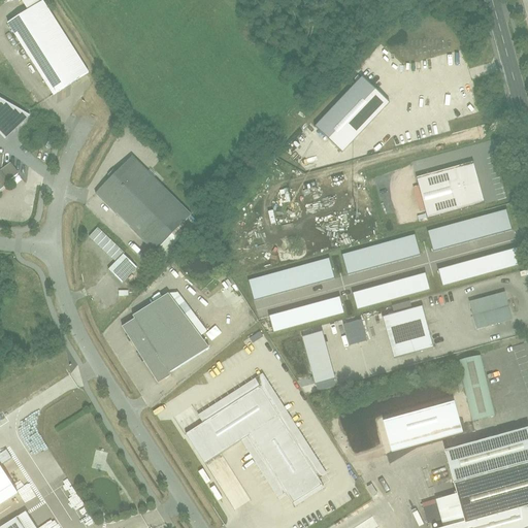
[(33,13),(11,26),(55,97),(88,76),(40,0),(28,0),(26,2),(33,13)]
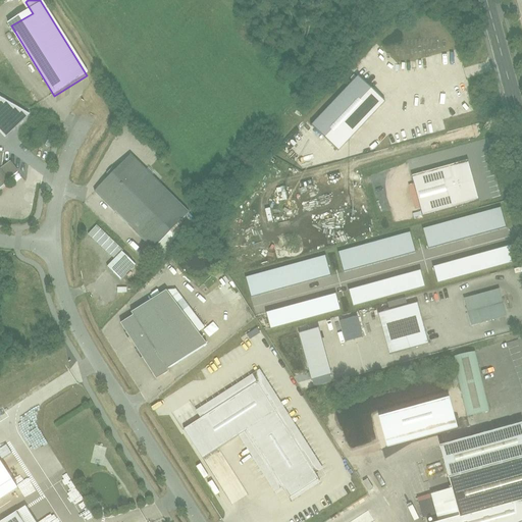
[(384,101),(357,75),(311,123),(338,149),(384,101)]
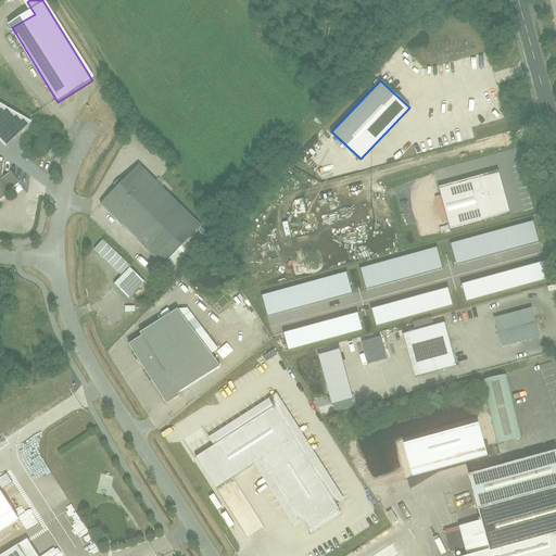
[(0,105),(0,140),(8,149),(34,124),(0,105)]
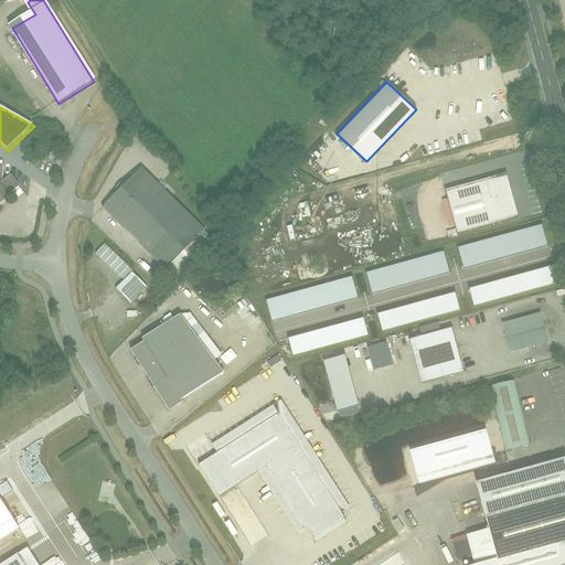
[(3,167),(0,166),(0,204),(21,189),(10,178),(2,183),(3,167)]
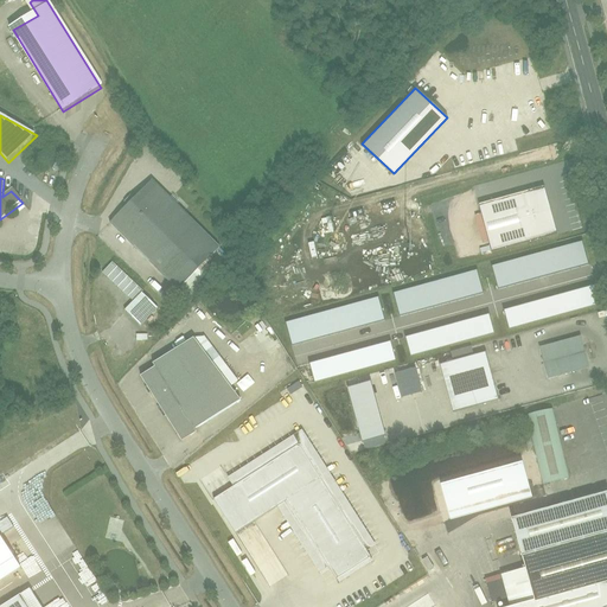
[(149,186),(108,228),(172,289),(212,248),(149,186)]
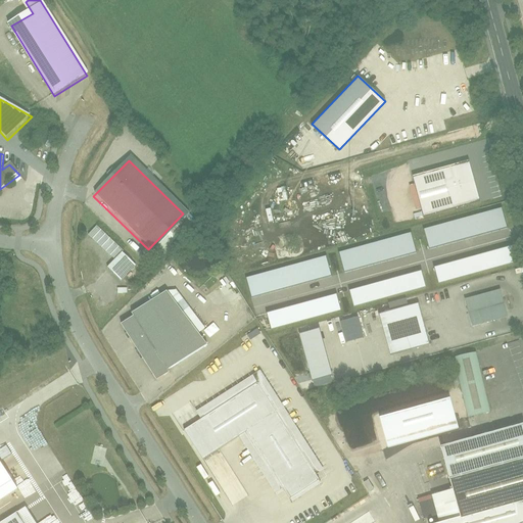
[(469,161),(413,177),(424,217),(480,201),(469,161)]
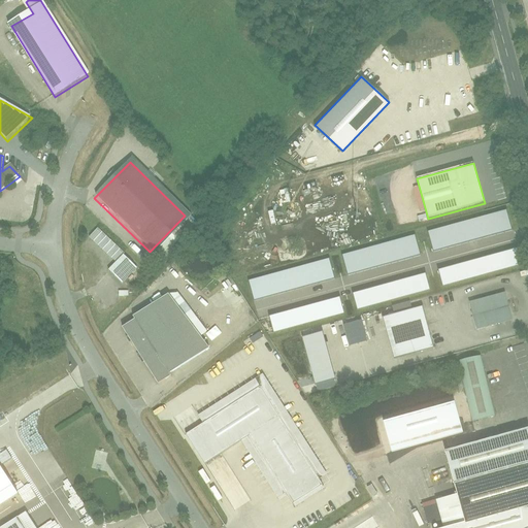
[(512,229),(505,208),(428,231),(434,252),(512,229)]
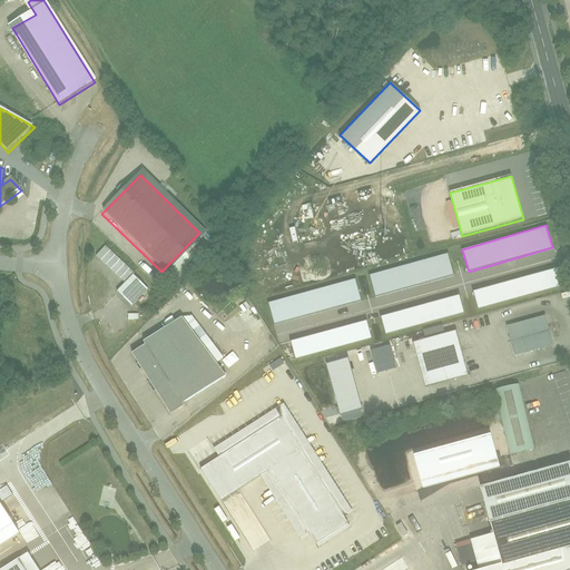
[(126,284),(117,292),(133,307),(150,290),(106,246),(97,256),(126,284)]
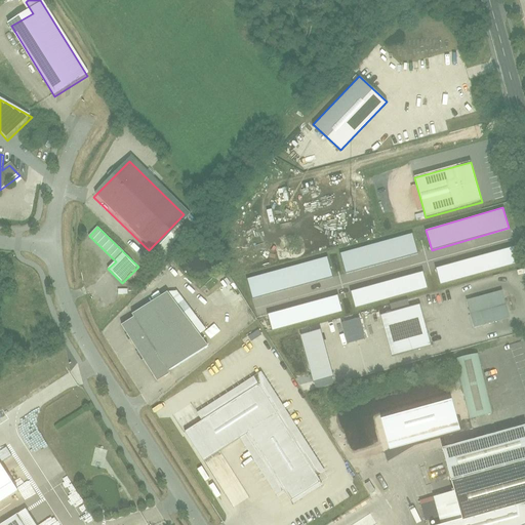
[(416,253),(411,234),(339,253),(346,273),(416,253)]
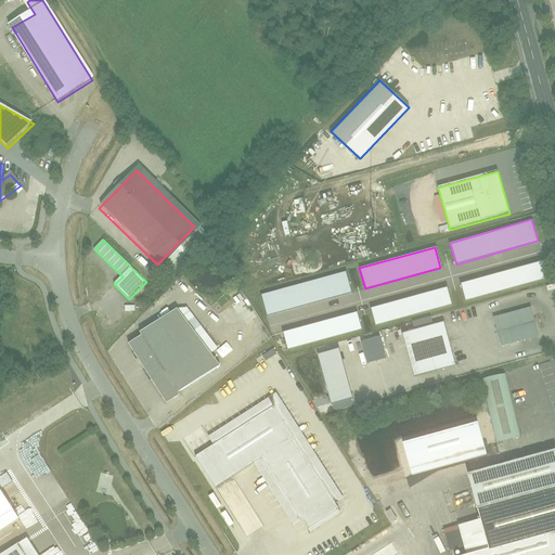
[(547,279),(543,261),(461,284),(466,301),(547,279)]
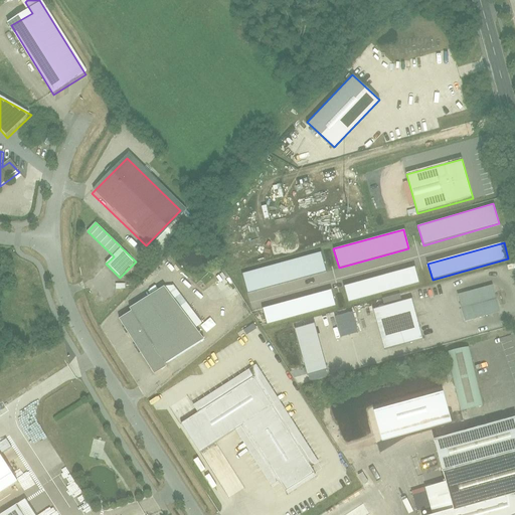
[(326,272),(320,252),(242,274),(247,293),(326,272)]
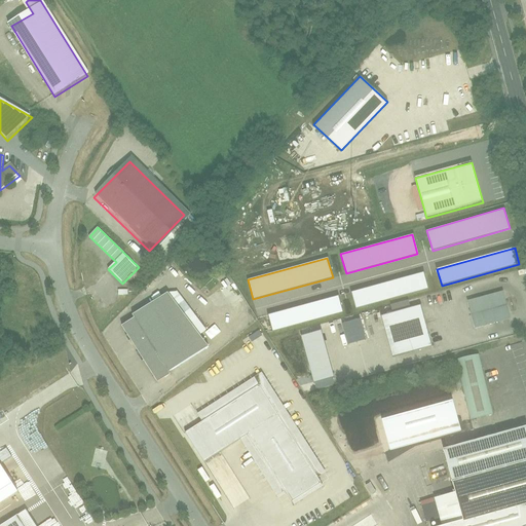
[(429,289),(424,271),(351,292),(357,309),(429,289)]
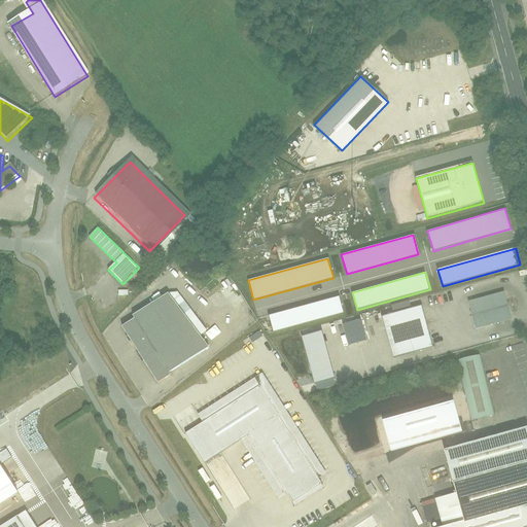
[(513,319),(504,291),(469,302),(477,329),(513,319)]
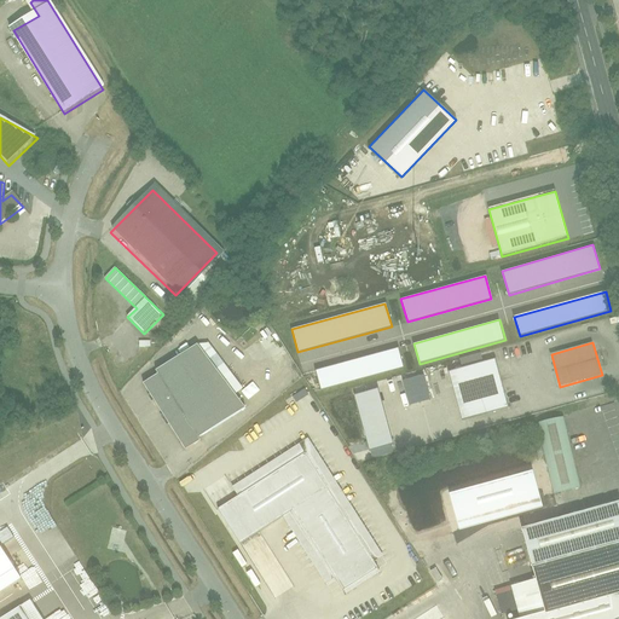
[(160,377),(144,387),(185,451),(203,439),(200,435),(241,409),(200,343),(156,371),(160,377)]
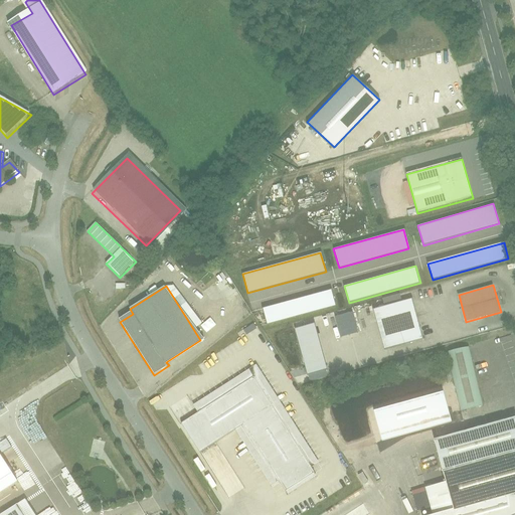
[(336,306),(331,290),(263,309),(267,325),(336,306)]
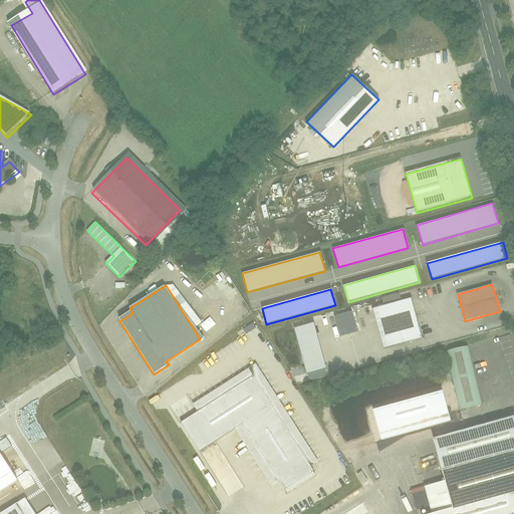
[(384,304),(401,301),(399,295),(382,298),(384,304)]
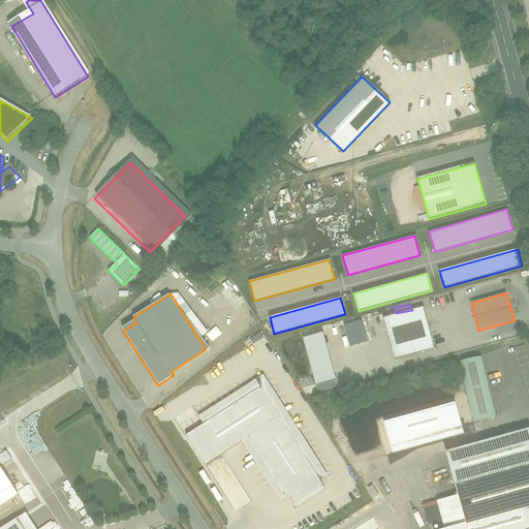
[(434,348),(422,308),(382,320),(395,361),(434,348)]
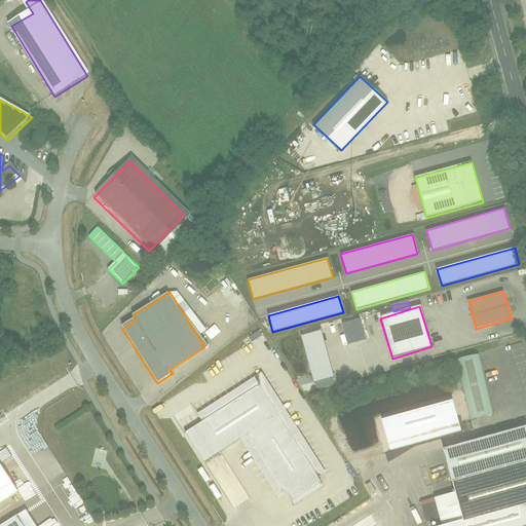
[(348,345),(367,341),(362,320),(343,324),(348,345)]
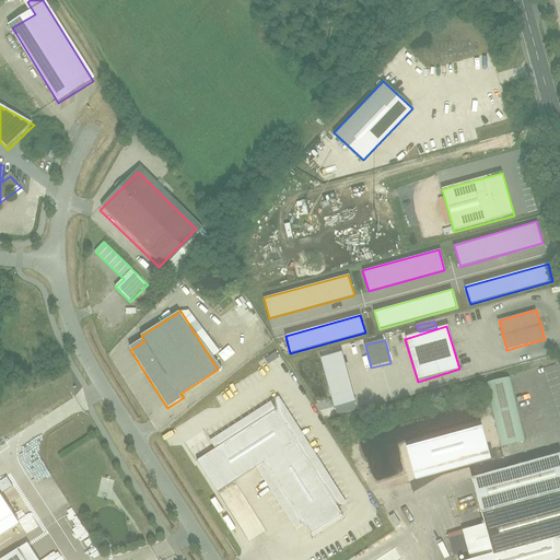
[(358,405),(346,356),(324,361),(336,410),(358,405)]
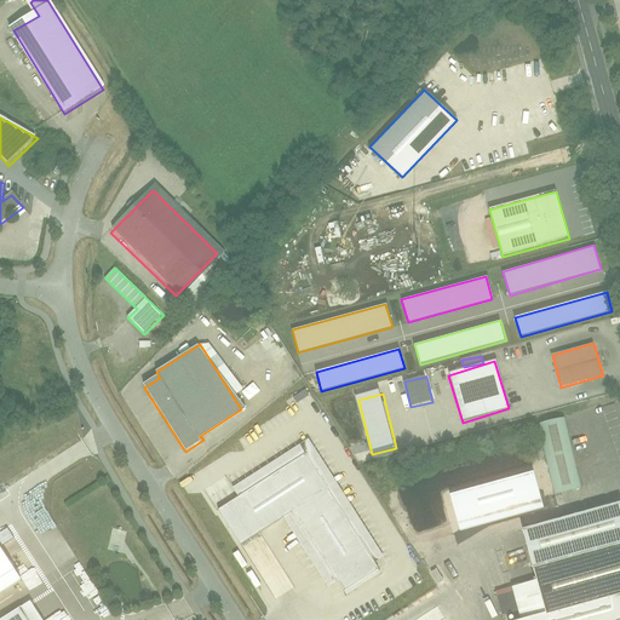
[(580,491),(563,419),(537,425),(554,497),(580,491)]
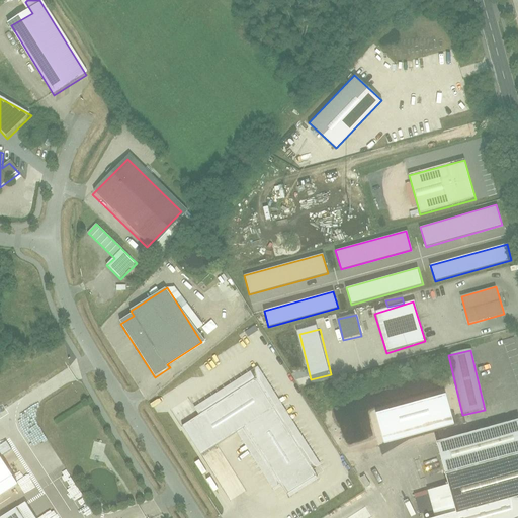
[(290,497),(319,479),(316,473),(323,468),(258,369),(196,409),(201,417),(183,428),(202,457),(238,435),(274,491),(283,485),(290,497)]
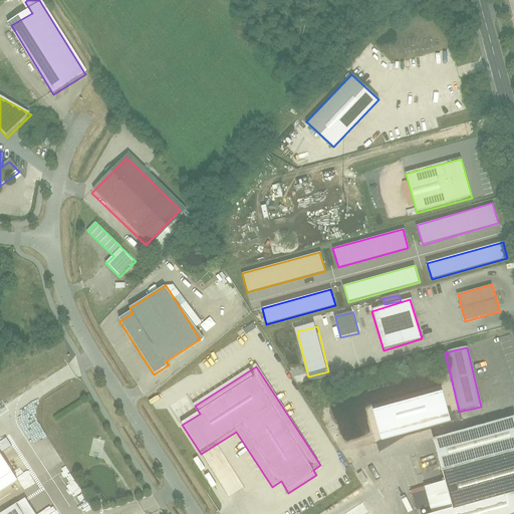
[(513,513),(513,419),(435,440),(446,481),(424,486),(431,513),(513,513)]
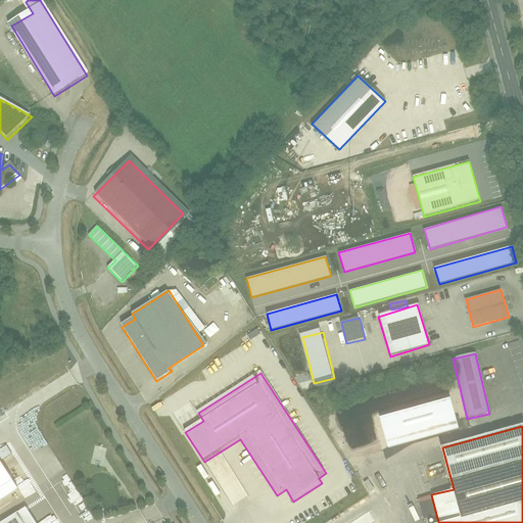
[(0,445),(0,456),(3,457),(4,452),(14,455),(17,444),(9,441),(6,448),(0,445)]
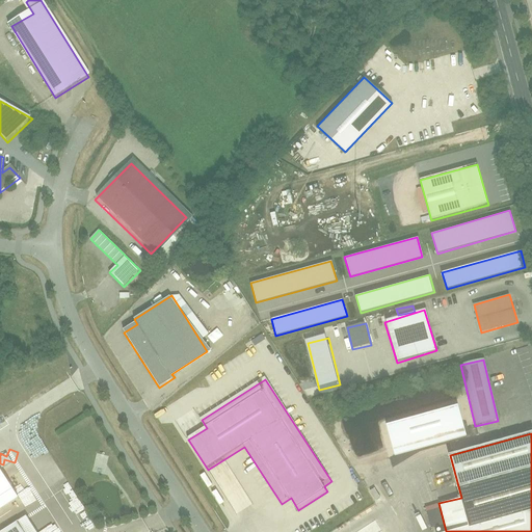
[(0,509),(18,498),(0,470),(0,509)]
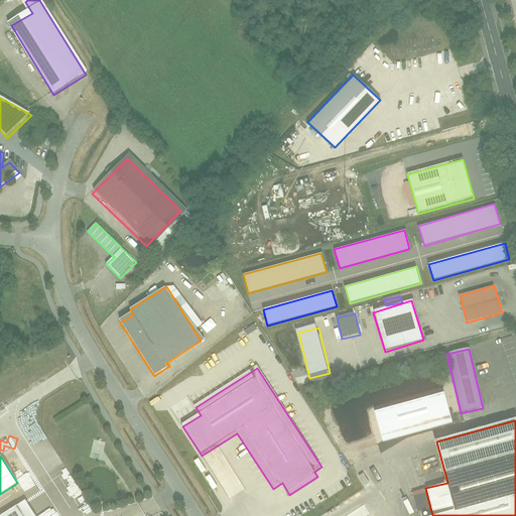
[(30,515),(23,505),(6,515),(30,515)]
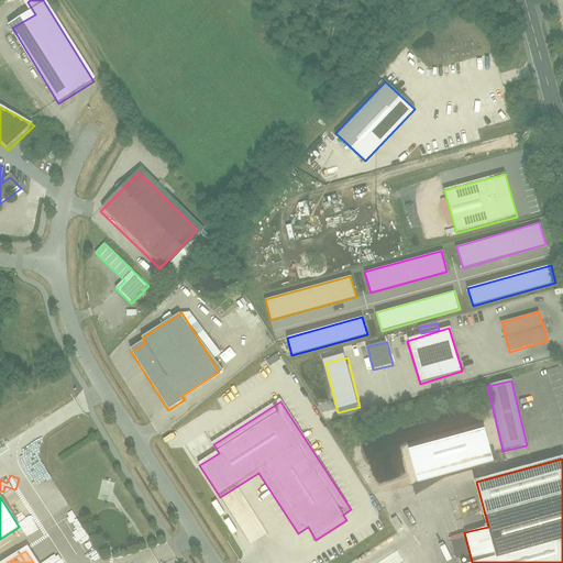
[(389,562),(403,562),(397,552),(387,559),(389,562)]
